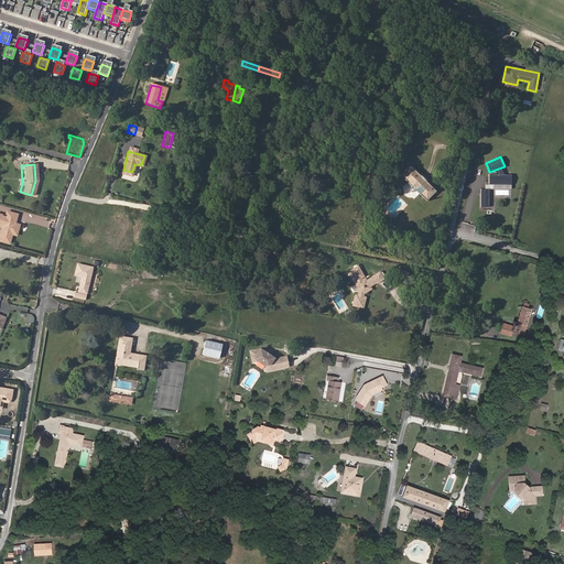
[(426,203),(426,202),(435,193),(430,187),(411,167),(401,177),(426,203)]
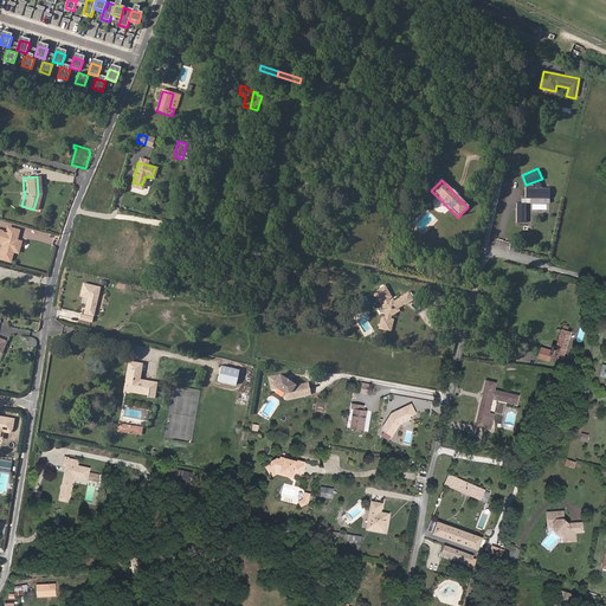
[(521,198),(521,202),(549,204),(549,188),(524,187),(524,198),(521,198)]
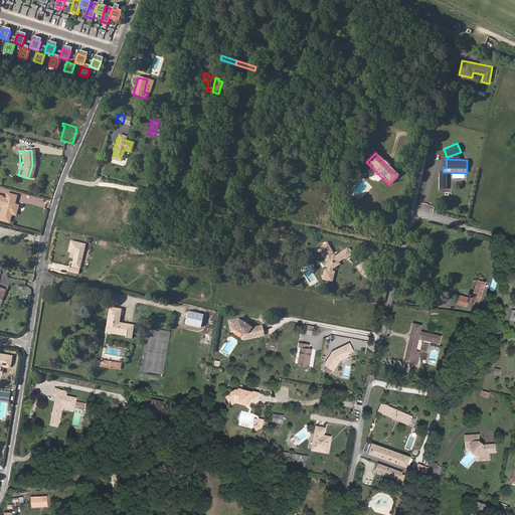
[(10,214),(13,205),(15,196),(7,194),(6,198),(0,196),(0,204),(3,206),(0,217),(0,219),(6,221),(7,219),(8,220),(10,214)]
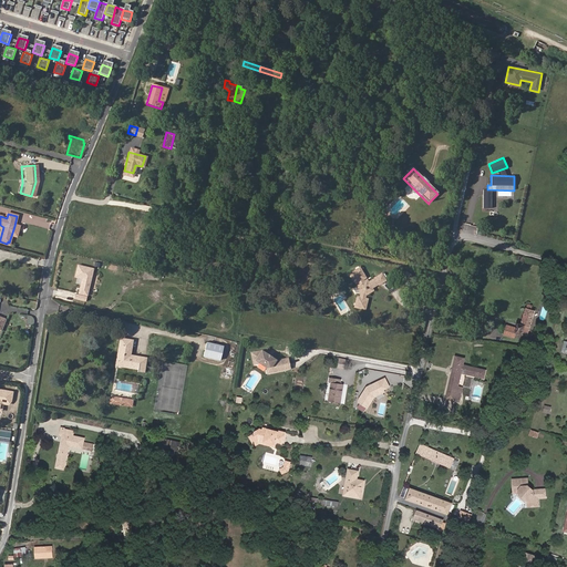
[(372,287),(380,282),(377,278),(369,282),(366,280),(364,278),(367,277),(362,267),(351,272),(356,281),(359,282),(360,285),(358,287),(361,291),(360,298),(357,297),(354,307),(366,309),(367,299),(364,299),(366,294),(373,289),(372,287)]
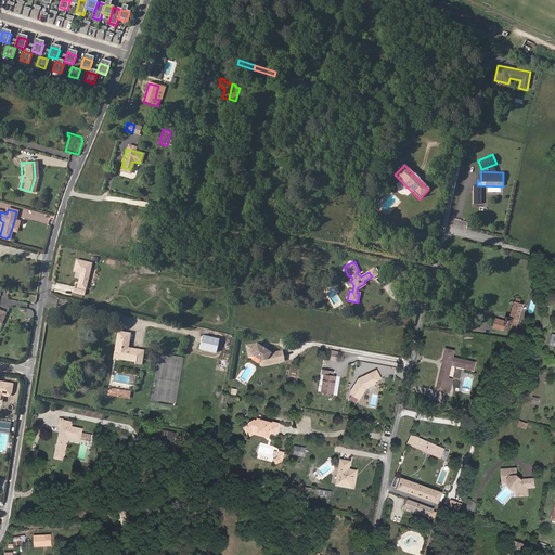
[(377,274),(374,269),(374,268),(369,271),(369,272),(372,276),(372,278),(377,274)]
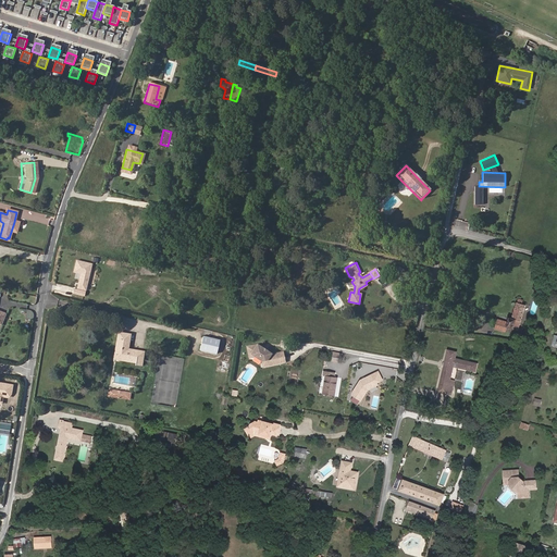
[(522,304),(518,302),(517,302),(511,319),(509,318),(508,323),(498,320),(495,329),(506,332),(508,326),(514,327),(514,326),(519,327),(527,305),(522,304)]
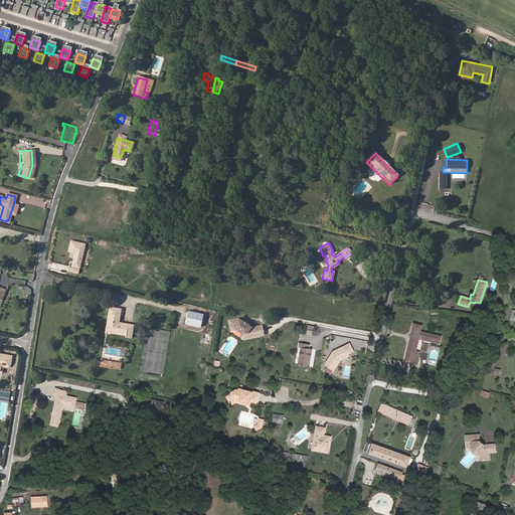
[(110,307),(107,327),(127,331),(126,336),(126,338),(132,339),(134,325),(119,323),(121,309),(110,307)]
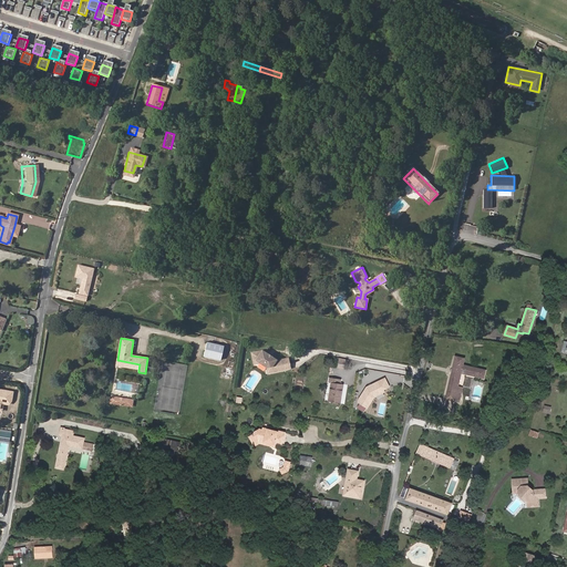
[(222,360),(225,346),(207,342),(205,356),(222,360)]
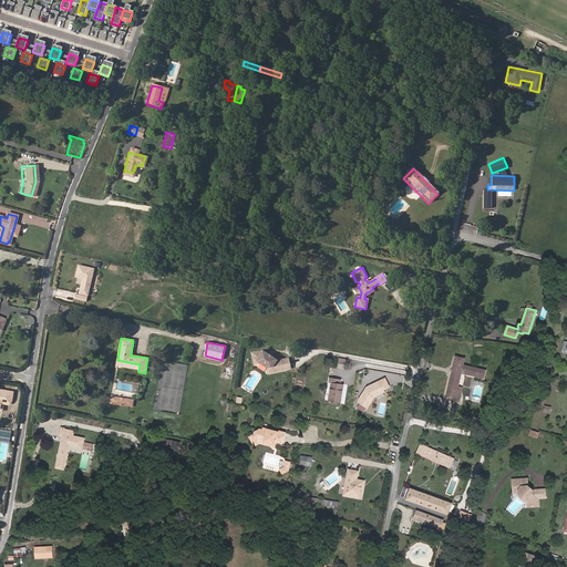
[(266,354),(260,351),(250,353),(253,364),(258,363),(265,368),(269,367),(270,372),(288,370),(287,360),(275,361),(270,358),(268,358),(265,356),(266,354)]
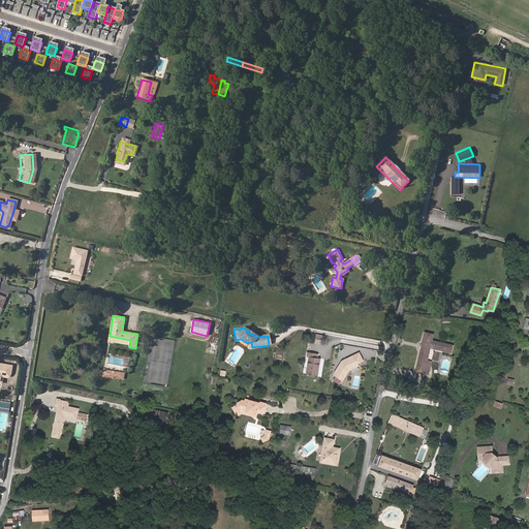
[(434,335),(426,333),(416,373),(429,376),(430,369),(426,368),(428,362),(431,348),(453,353),(455,346),(433,341),(434,335)]
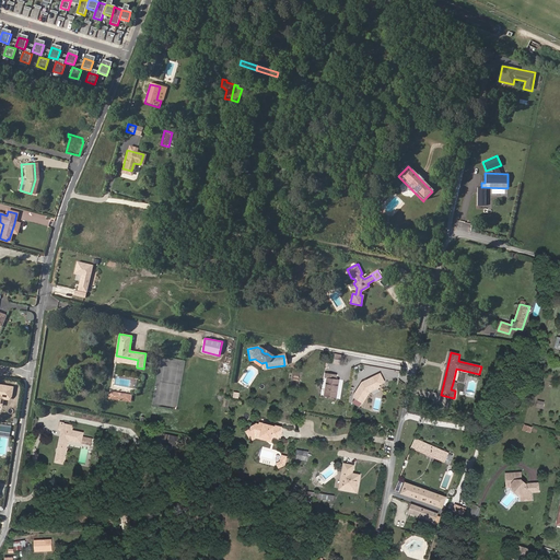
[(343,364),(345,357),(334,354),(333,362),(343,364)]
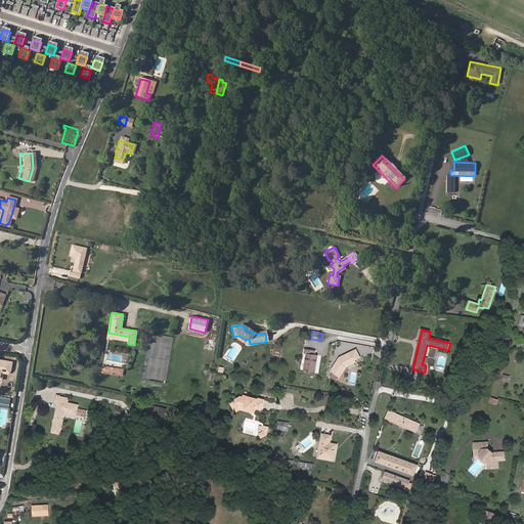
[(129,337),(108,333),(108,338),(128,342),(129,337)]
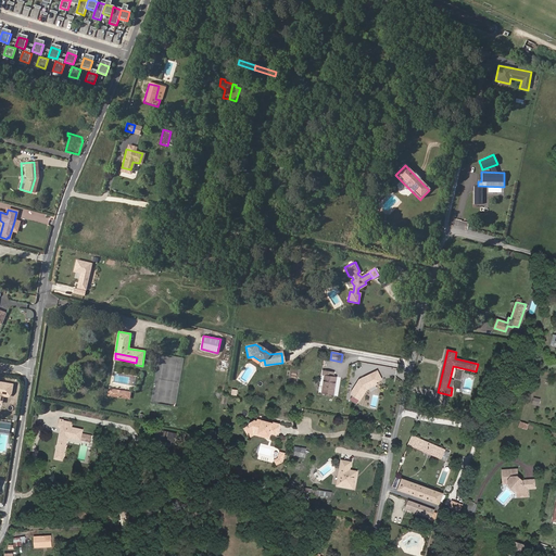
[(359,379),(351,393),(359,400),(367,388),(383,379),(378,369),(359,379)]
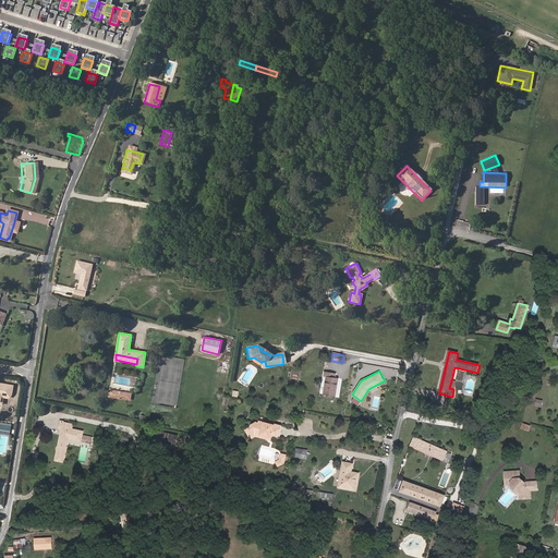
[(325,376),(327,376),(324,395),(336,397),(339,378),(336,378),(336,373),(326,372),(325,376)]
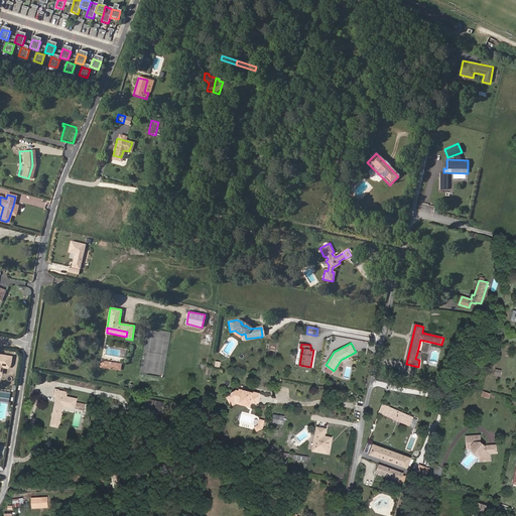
[(99,367),(120,371),(121,363),(100,359),(99,367)]
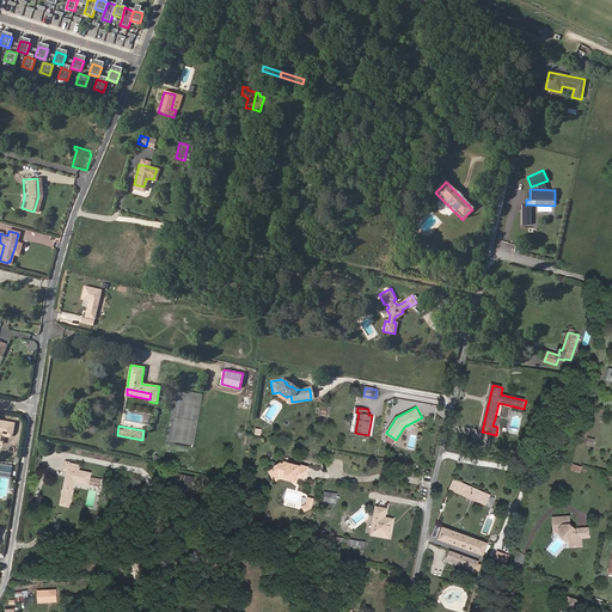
[(75,481),(89,483),(90,483),(92,473),(80,470),(81,465),(71,463),(71,461),(68,461),(66,467),(69,469),(62,505),(71,506),(74,487),(75,481)]
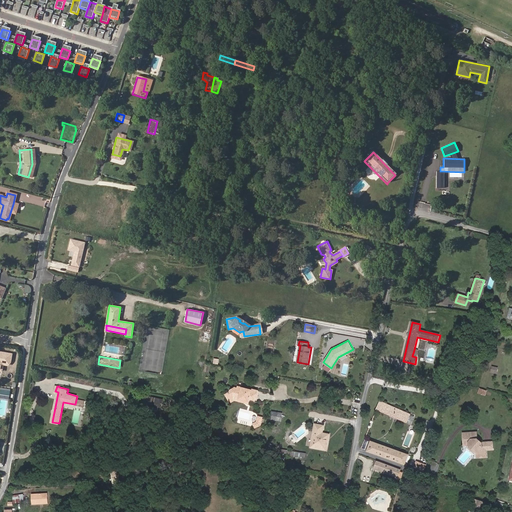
[(225,394),(229,401),(235,398),(249,402),(250,399),(255,401),(258,391),(252,389),(252,390),(242,387),(241,389),(237,388),(235,387),(231,390),(230,392),(225,394)]
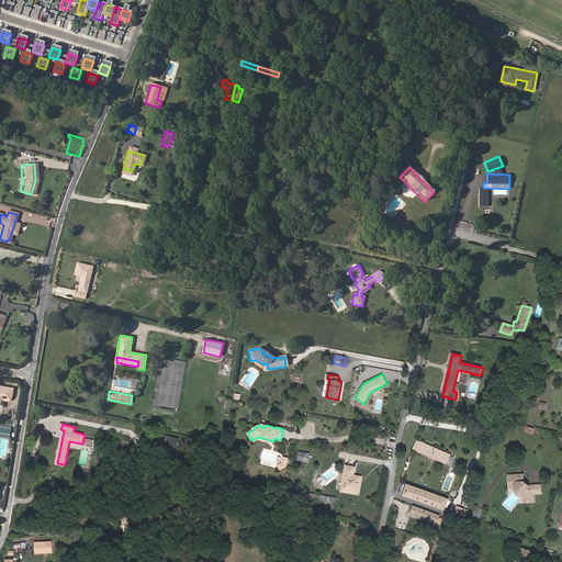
[(526,425),(524,431),(532,435),(535,428),(526,425)]
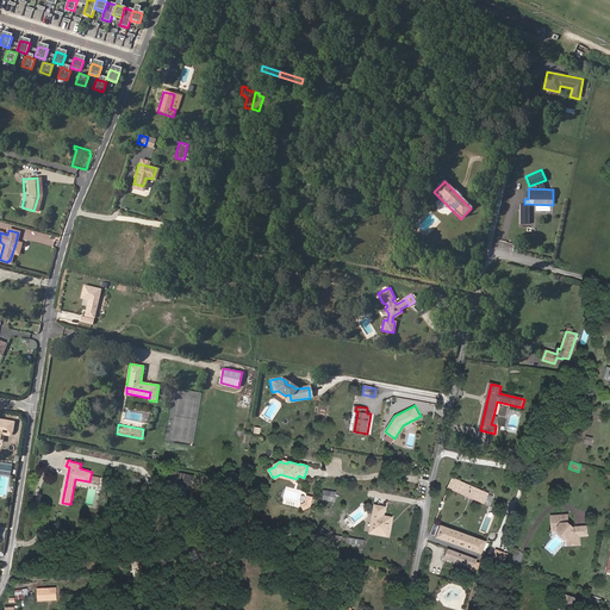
[(156,481),(162,484),(163,479),(170,480),(172,472),(159,470),(156,481)]
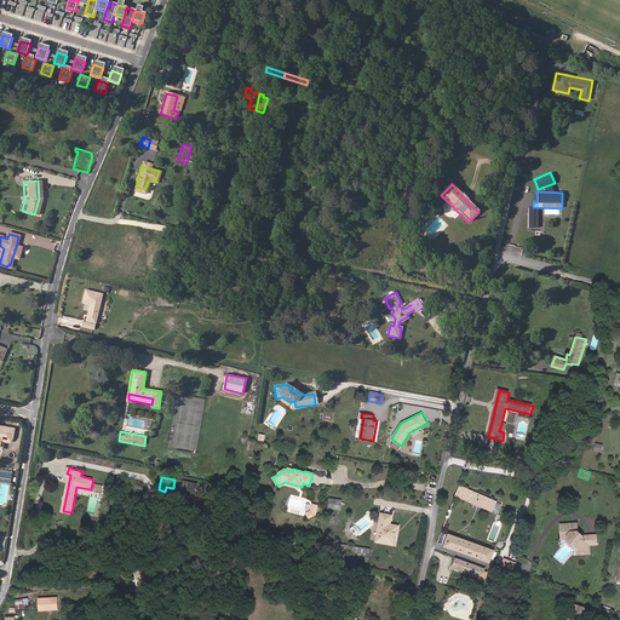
[(177,481),(177,494),(195,495),(196,482),(177,481)]
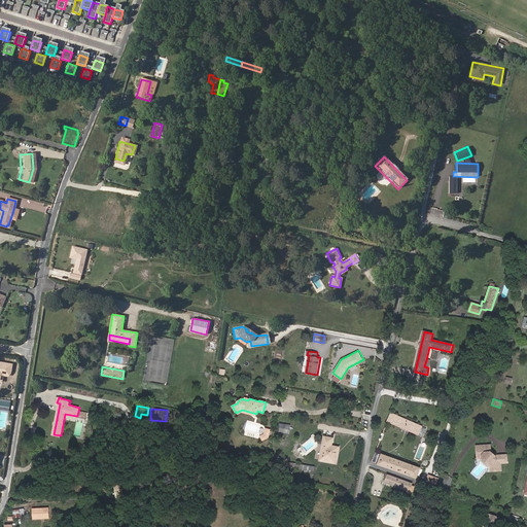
[(419,435),(423,426),(391,412),(387,421),(419,435)]
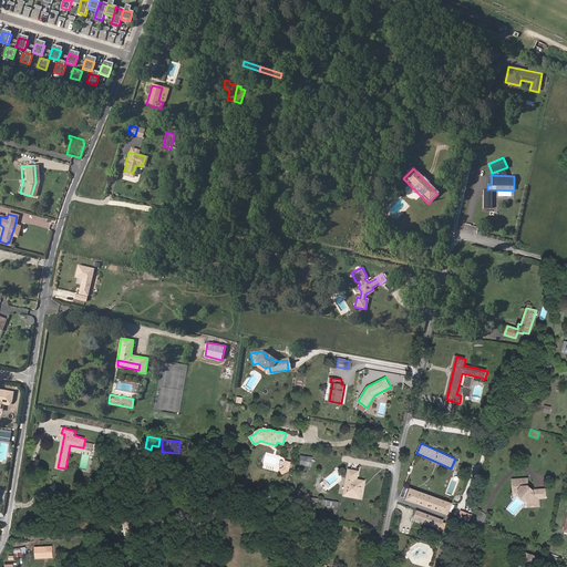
[(313,457),(301,455),(300,465),(312,466),(313,457)]
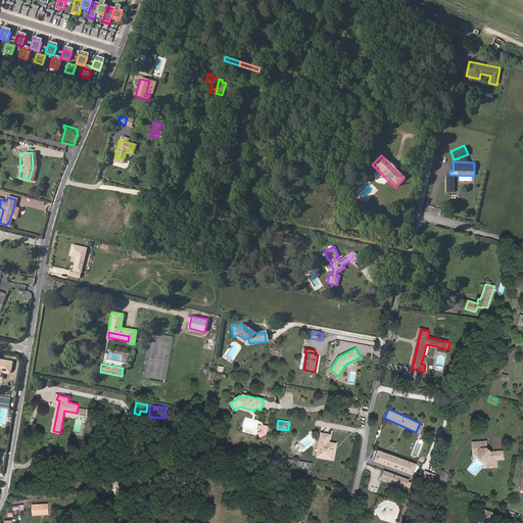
[(336,443),(330,442),(331,435),(322,433),(318,457),(333,459),(336,443)]
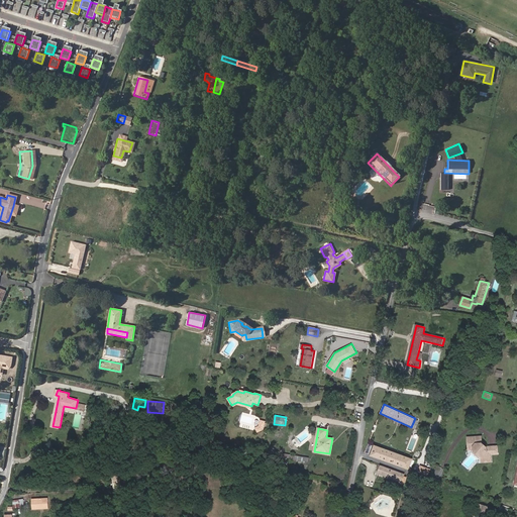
[(491,453),(498,453),(497,446),(487,446),(482,442),(482,439),(476,439),(473,436),(468,437),(468,449),(473,449),(481,455),(484,455),(484,461),(491,461),(491,453)]
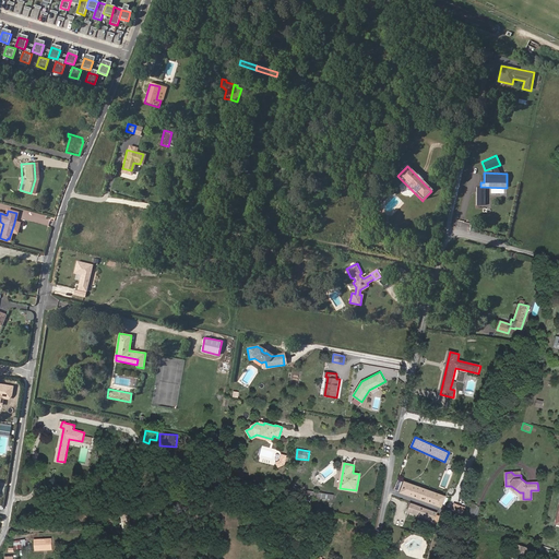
[(443,507),(447,497),(404,482),(401,492),(443,507)]
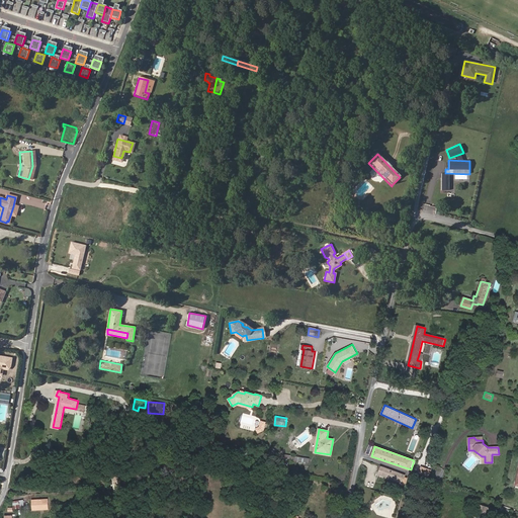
[(480,459),(482,456),(473,450),(471,452),(480,459)]
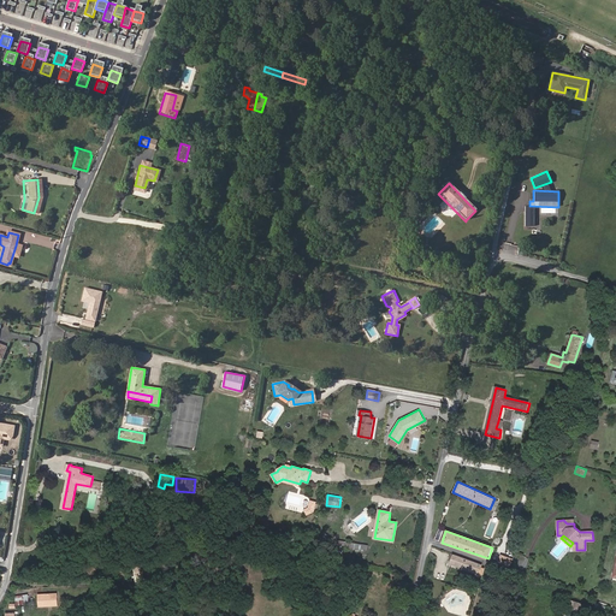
[(368,551),(369,545),(344,542),(344,546),(368,551)]
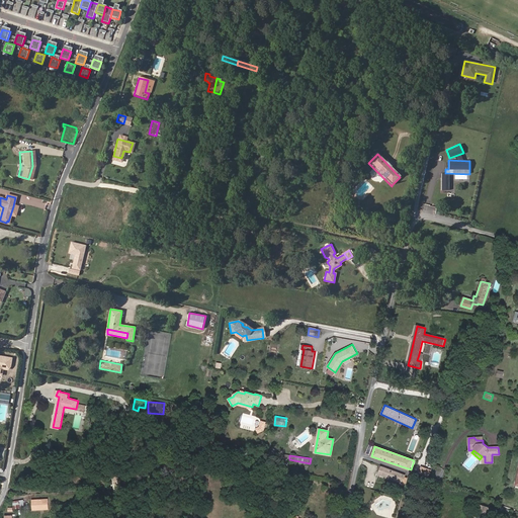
[(404,471),(379,463),(377,470),(406,482),(408,476),(403,473),(404,471)]
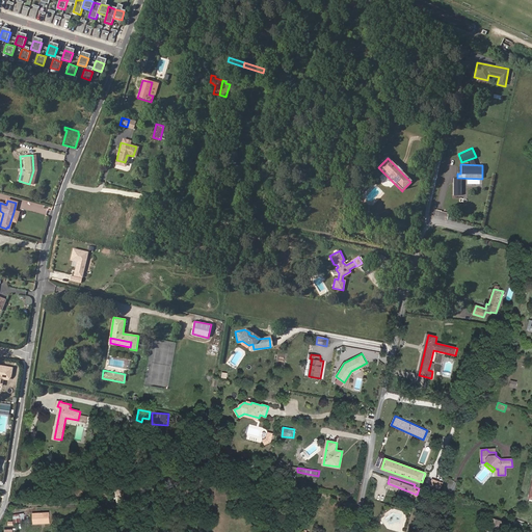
[(440,489),(443,482),(433,478),(430,485),(440,489)]
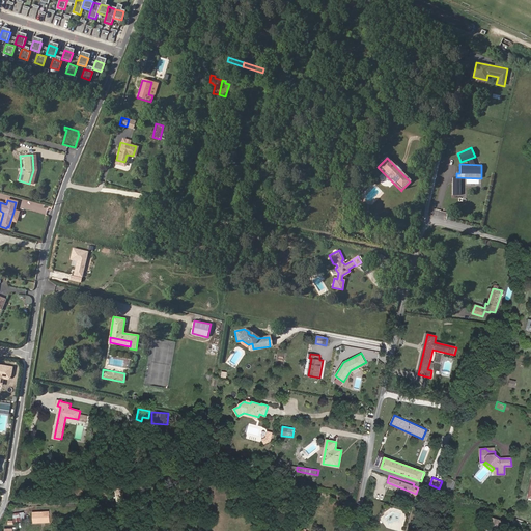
[(117,505),(121,504),(121,500),(124,499),(123,487),(116,488),(117,505)]
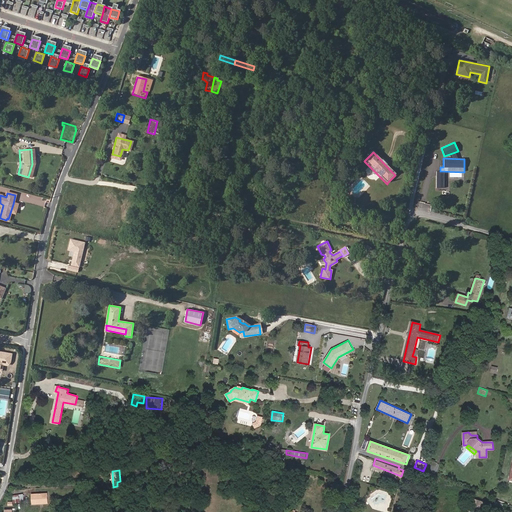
[(48,495),(32,495),(32,505),(48,505),(48,495)]
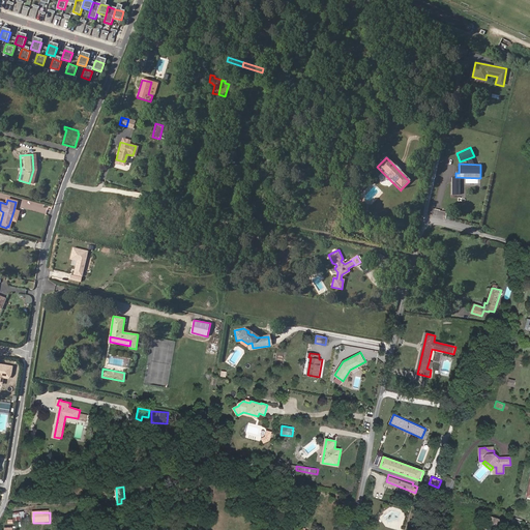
[(498,529),(502,520),(491,517),(488,527),(498,529)]
